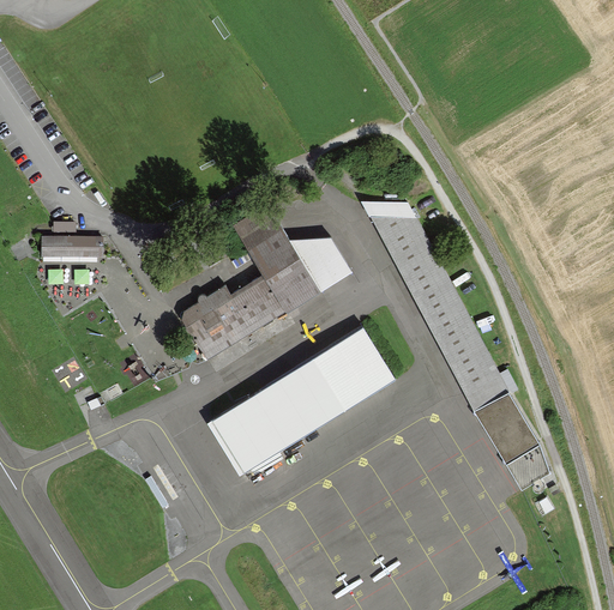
[(408,204),(361,203),(366,211),(474,411),(510,393),(420,224),(413,211),(408,204)]
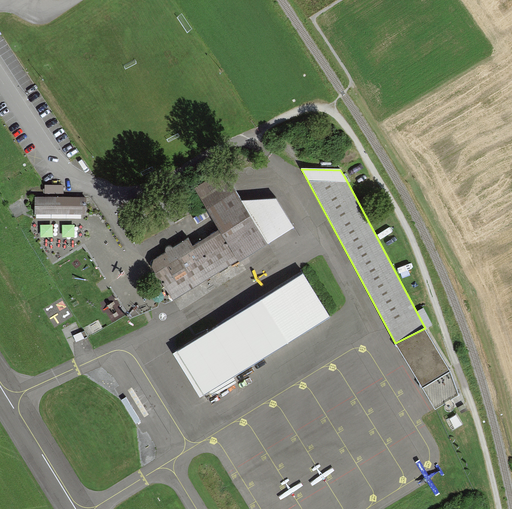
[(172,299),(174,302),(240,261),(294,226),(276,198),(242,200),(223,170),(194,188),(210,212),(220,229),(193,246),(188,239),(173,248),(172,247),(170,247),(169,247),(167,247),(166,248),(165,249),(165,250),(165,251),(165,252),(166,253),(154,260),(152,267),(153,270),(172,299)]
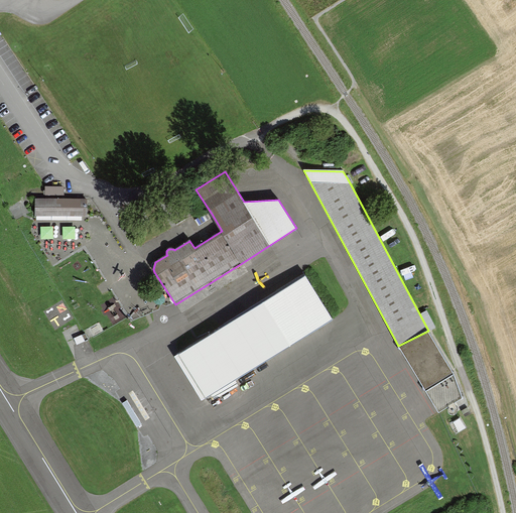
[(36,218),(88,219),(88,199),(37,198),(36,212),(36,218)]
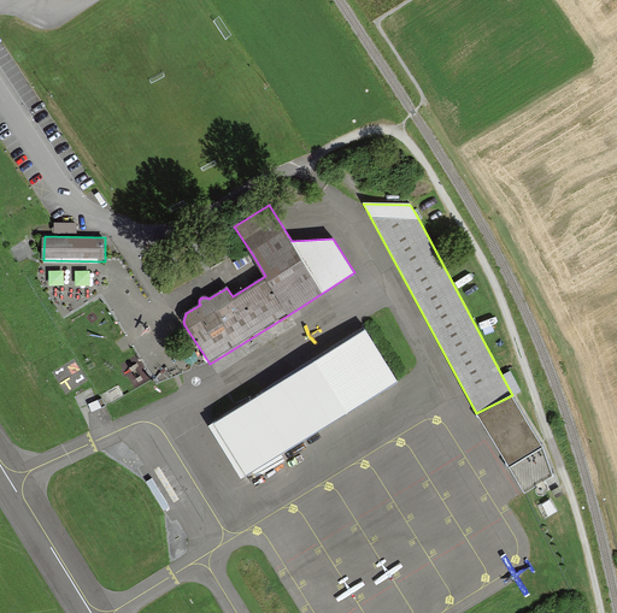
[(209,425),(242,479),(399,383),(365,328),(209,425)]
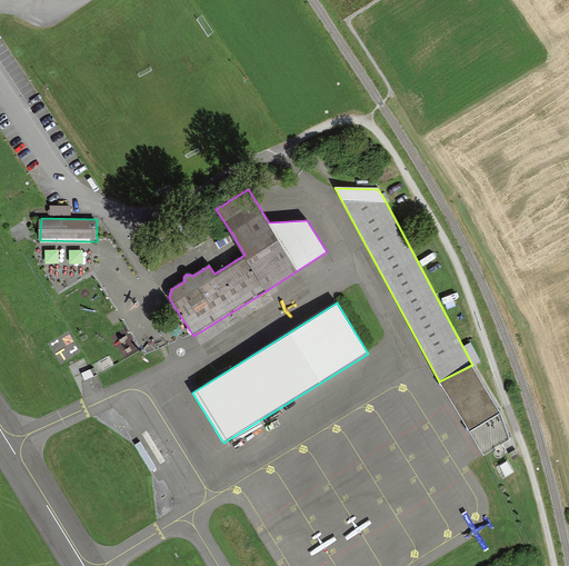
[(157,469),(140,444),(135,447),(151,474),(157,469)]
